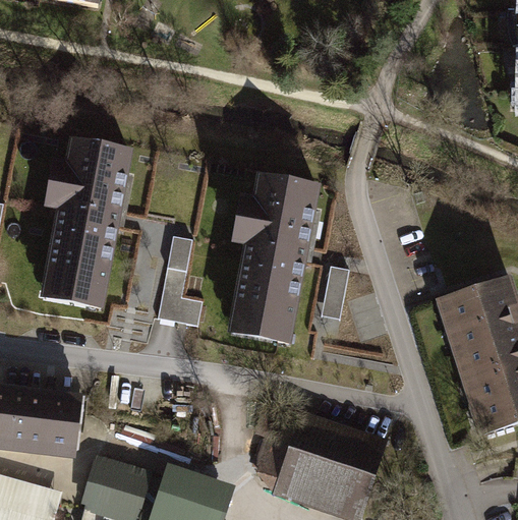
[(119,218),(131,152),(65,139),(61,161),(48,158),(38,210),(52,213),(36,299),(101,311),(119,218)]
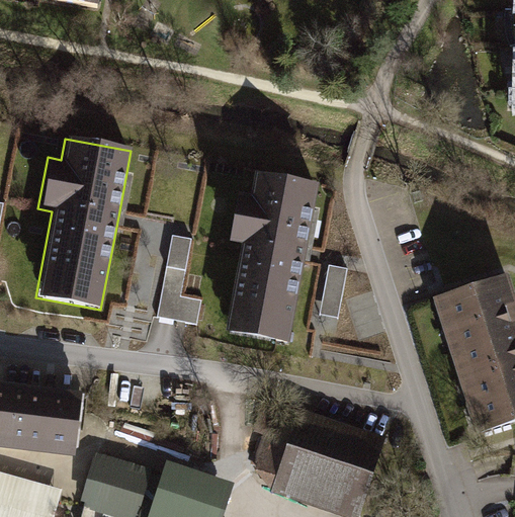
[(319,187),(254,175),(250,195),(234,192),(225,242),(239,245),(222,333),(288,346),(307,253),(319,187)]
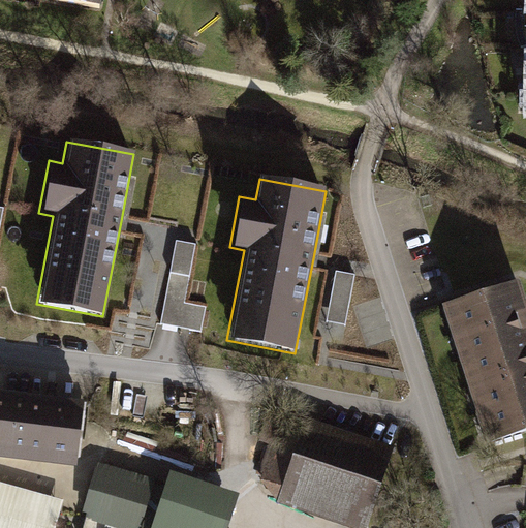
[(160,322),(200,330),(205,305),(185,301),(195,244),(175,240),(160,322)]
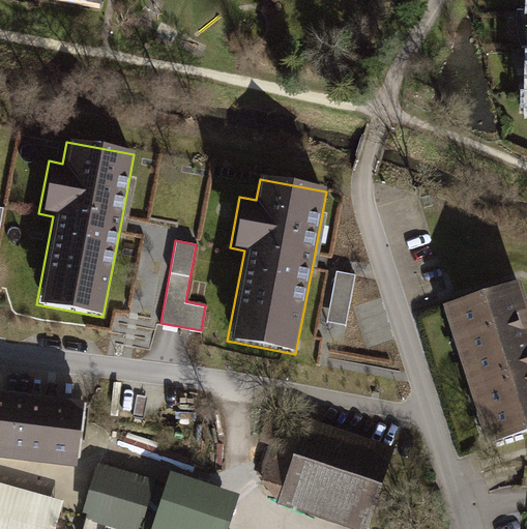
[(327,320),(346,323),(355,273),(337,270),(327,320)]
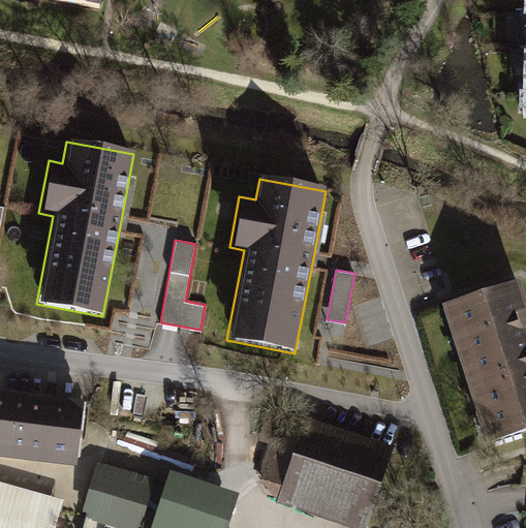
[(525,306),(518,281),(442,305),(486,443),(525,430),(525,306)]
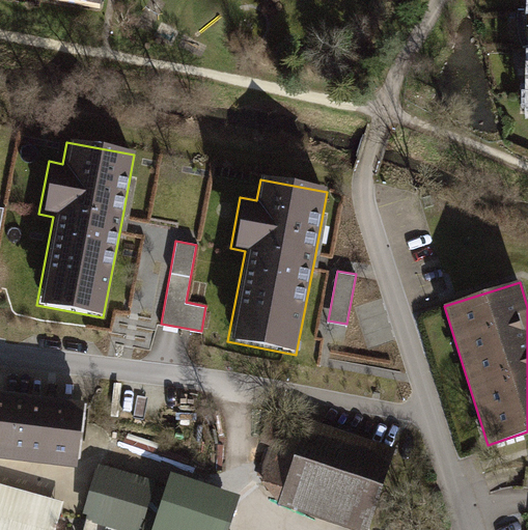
[(0,387),(0,454),(76,465),(85,397),(0,387)]
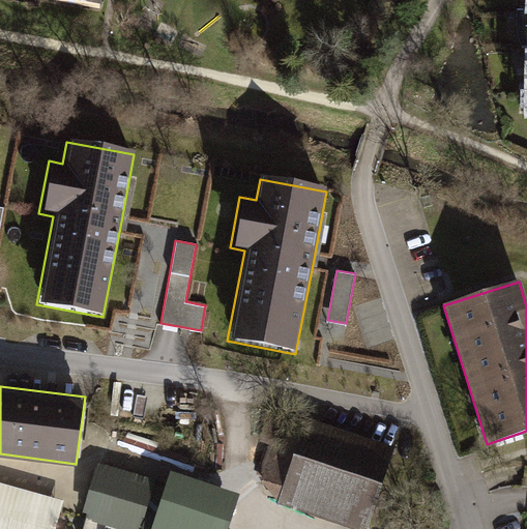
[(258,477),(276,501),(305,415),(282,405),(258,477)]
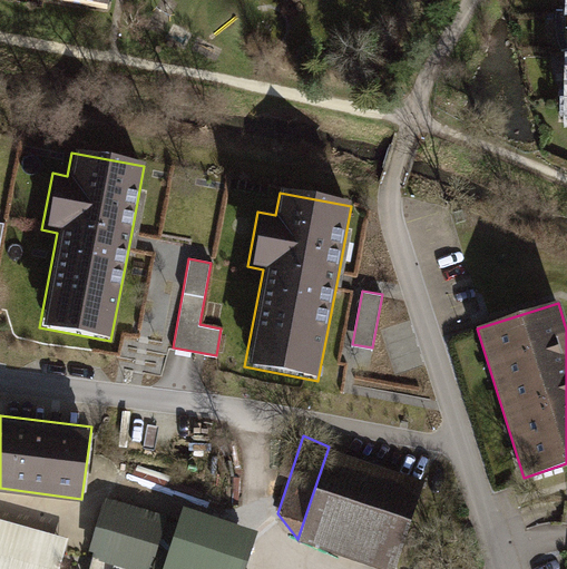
[(394,568),(426,479),(329,447),(297,539),(389,568),(394,568)]
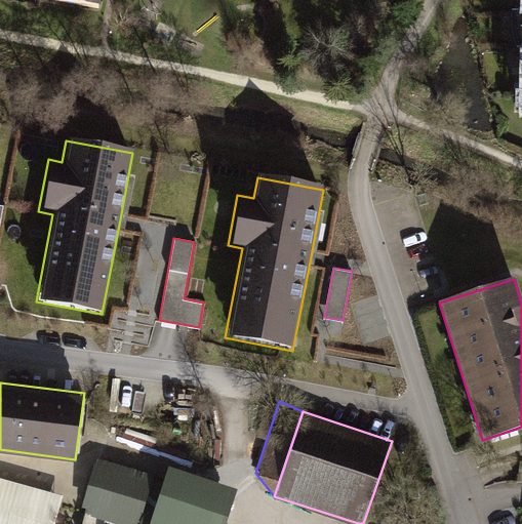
[(154,523),(169,480),(102,456),(84,512),(123,523),(154,523)]
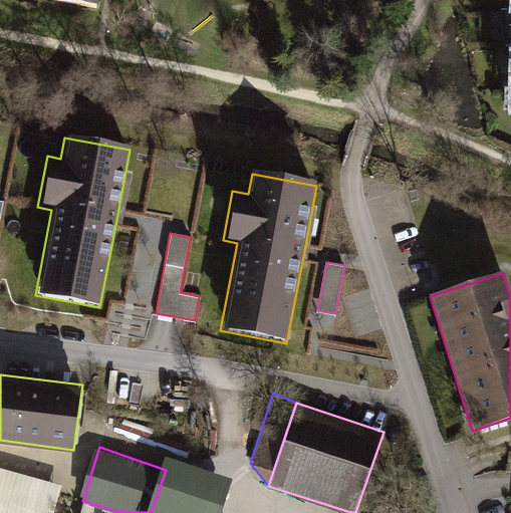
[(224,512),(236,478),(169,456),(166,470),(151,512),(224,512)]
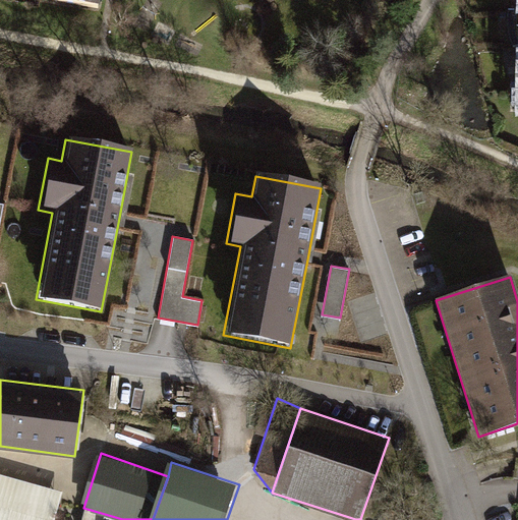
[(59,519),(67,493),(0,474),(0,519),(59,519)]
